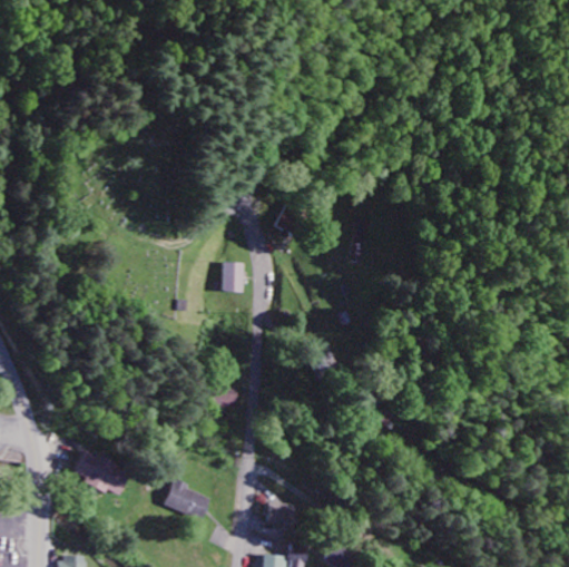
[(244,262),(225,261),(224,290),(243,291),(244,262)]
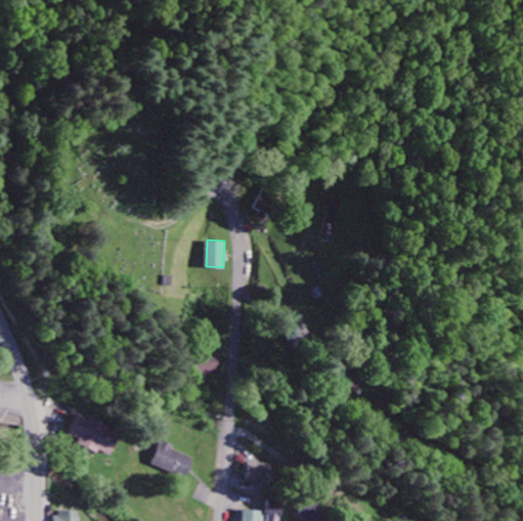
[(195,373),(217,374),(218,350),(197,350),(195,373)]
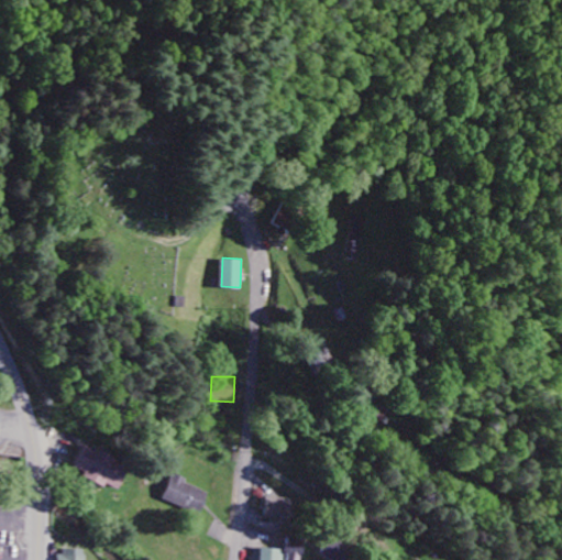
[(114,490),(127,464),(81,443),(69,469),(114,490)]
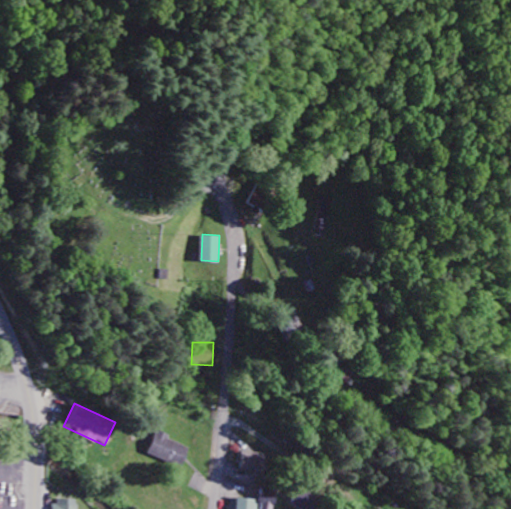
[(181,466),(189,445),(156,431),(147,452),(181,466)]
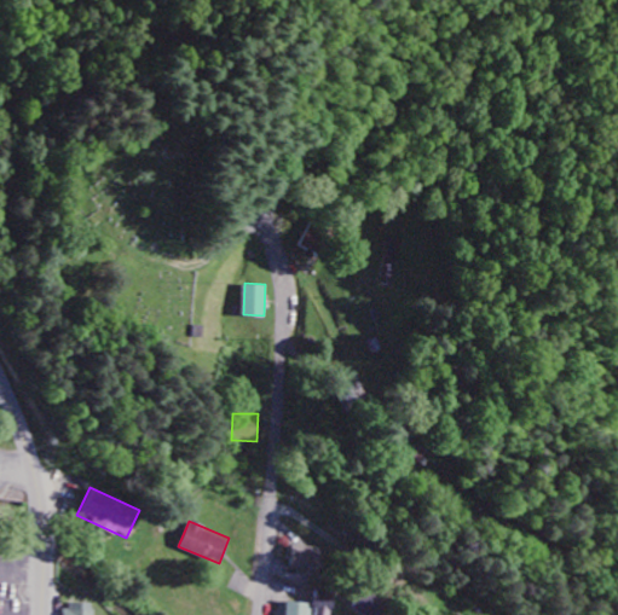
[(322,546),(290,544),(289,566),(300,566),(299,574),(319,575),(322,546)]
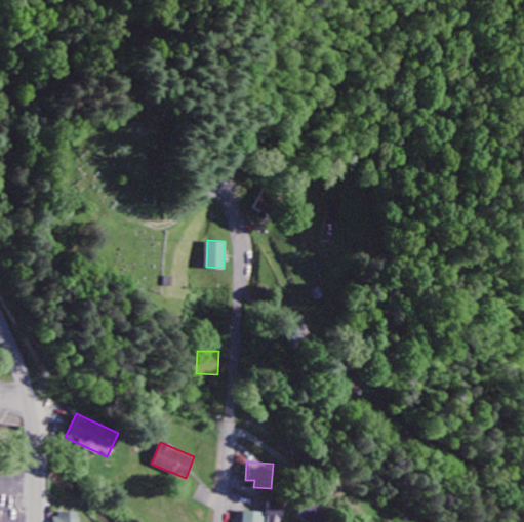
[(307,521),(321,521),(327,510),(305,500),(297,518),(307,521)]
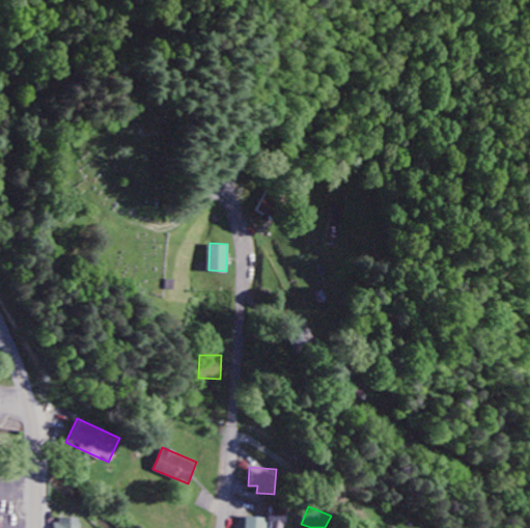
[(283,527),(283,515),(270,515),(270,527),(283,527)]
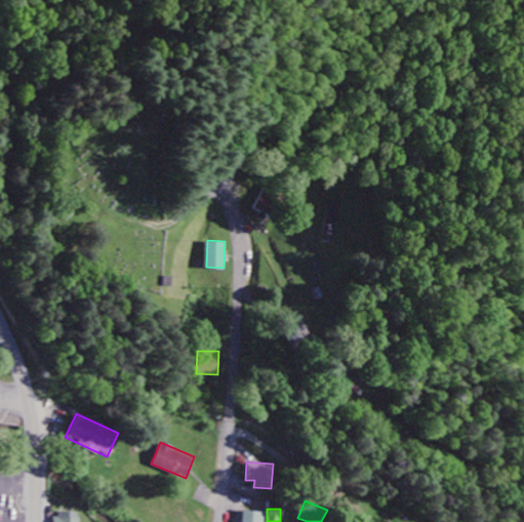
[(265,521),(266,511),(236,510),(235,521),(265,521)]
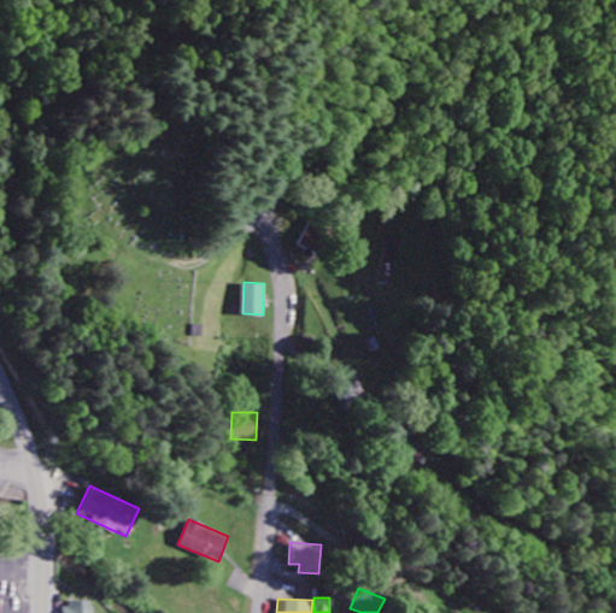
[(92,612),(92,601),(64,601),(64,612),(92,612)]
